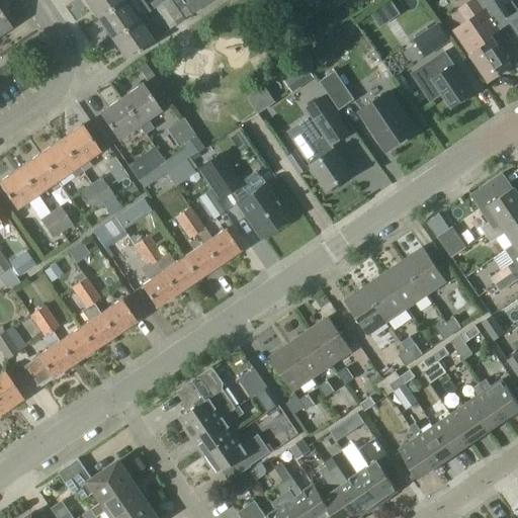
[(84,0),(96,17),(120,0),(84,0)]
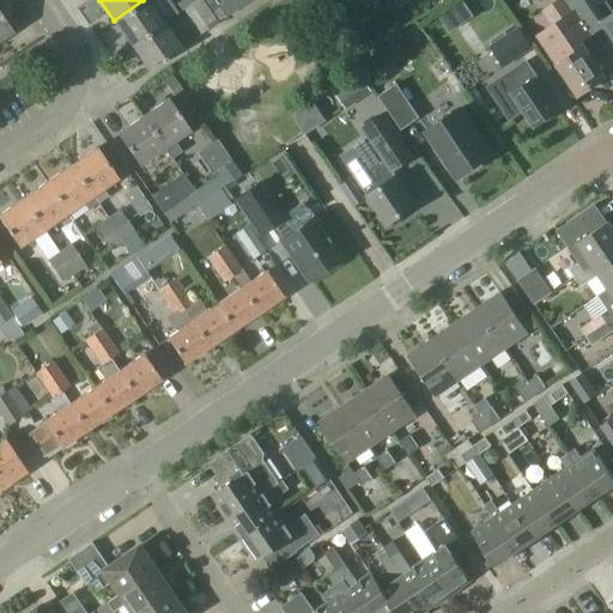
[(132,46),(163,24),(145,0),(143,0),(114,20),(132,46)]
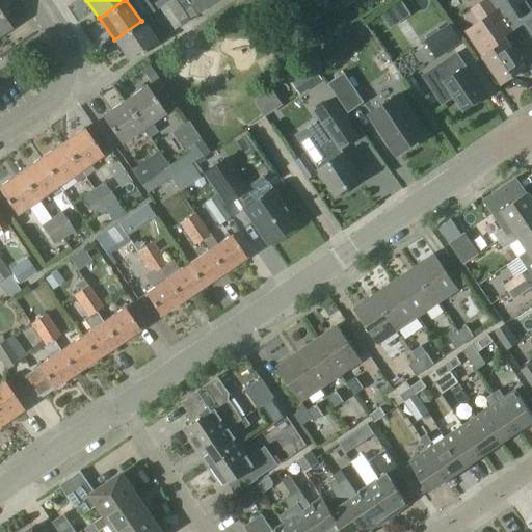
[(175,0),(169,0),(165,3),(181,26),(189,20),(184,14),(175,0)]
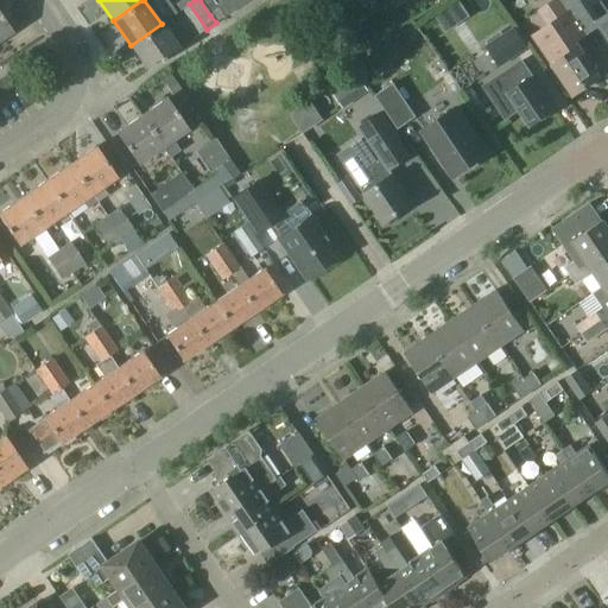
[(211,0),(200,0),(210,16),(219,10),(215,5),(211,0)]
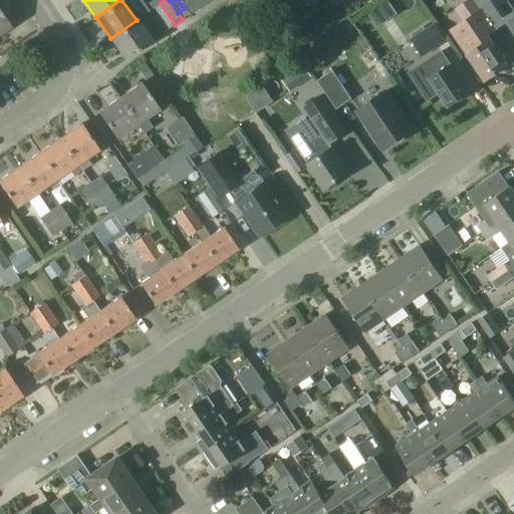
[(182,4),(185,8),(189,14),(210,0),(187,0),(182,4)]
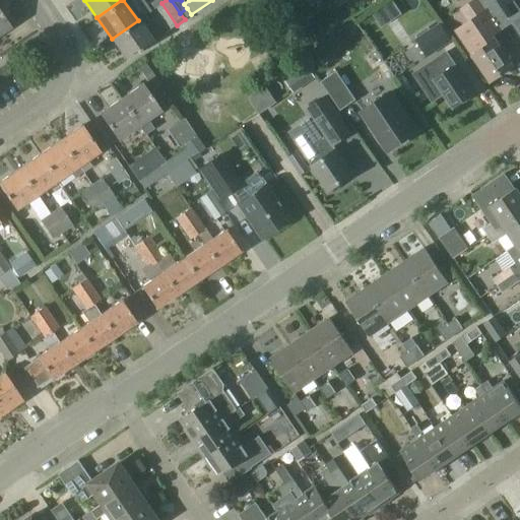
[(472,27),(494,12),(494,11),(490,14),(479,0),(472,0),(459,9),(467,21),(472,27)]
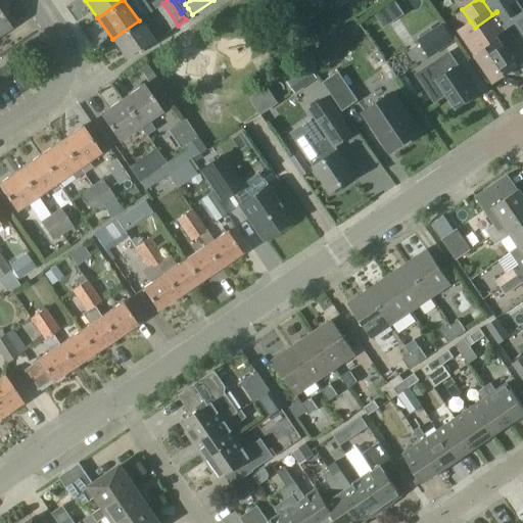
[(482,0),(492,14),(496,11),(496,12),(506,27),(516,20),(522,30),(522,10),(516,0),(482,0)]
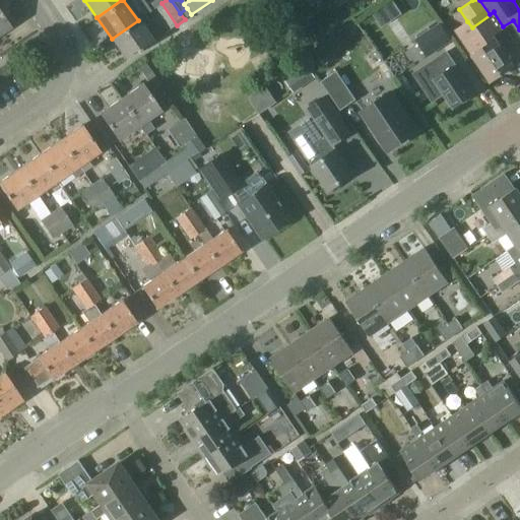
[(0,34),(10,27),(0,11),(0,34)]
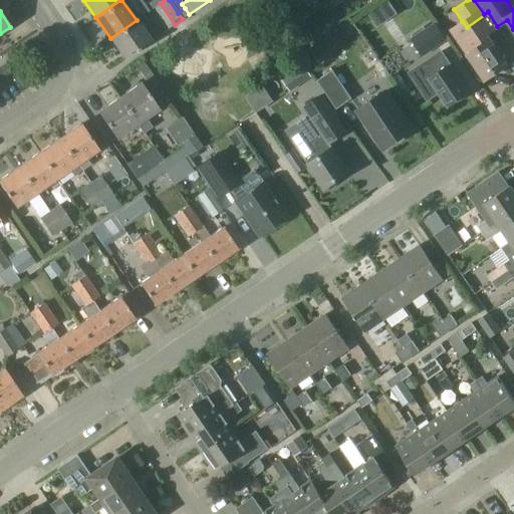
[(507,65),(486,34),(497,26),(488,12),(467,27),(462,21),(449,29),(466,55),(483,81),(507,65)]
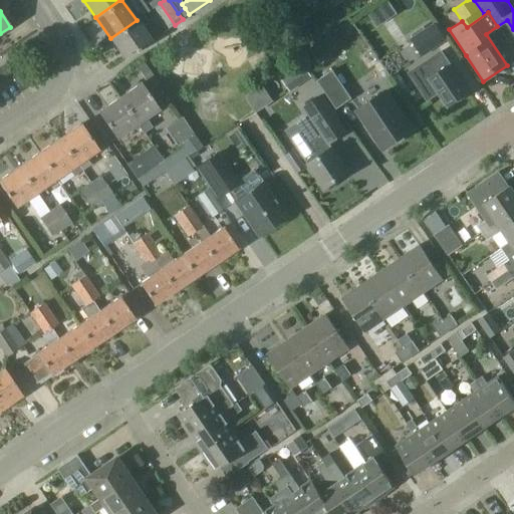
[(137,20),(110,38),(124,60),(152,42),(151,41),(159,35),(154,26),(145,32),(137,20)]
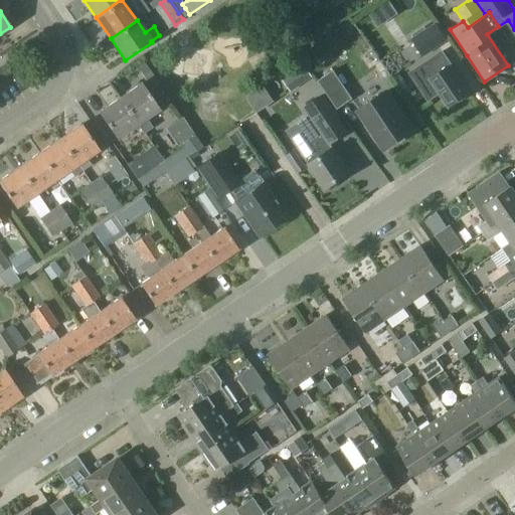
[(422,57),(448,40),(436,22),(410,39),(422,57)]
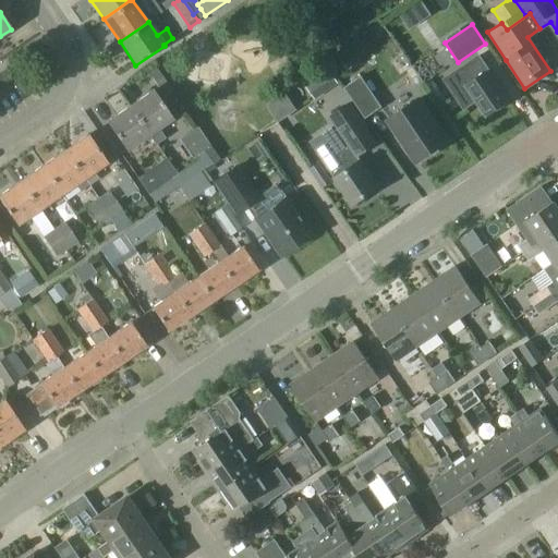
[(480,56),(445,79),(464,108),(476,99),(486,113),(509,99),(480,56)]
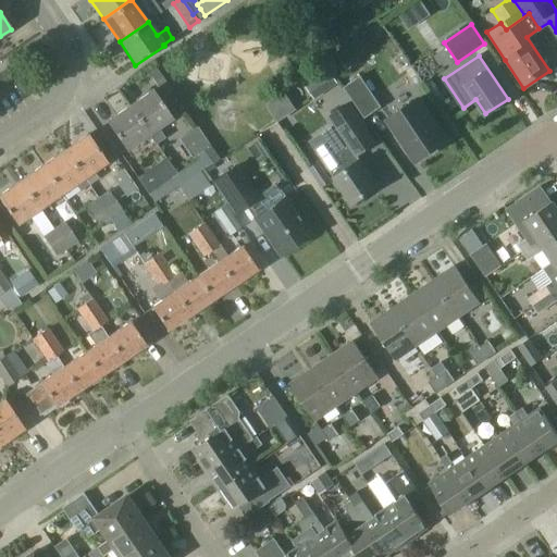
[(361,75),(344,86),(364,118),(382,106),(361,75)]
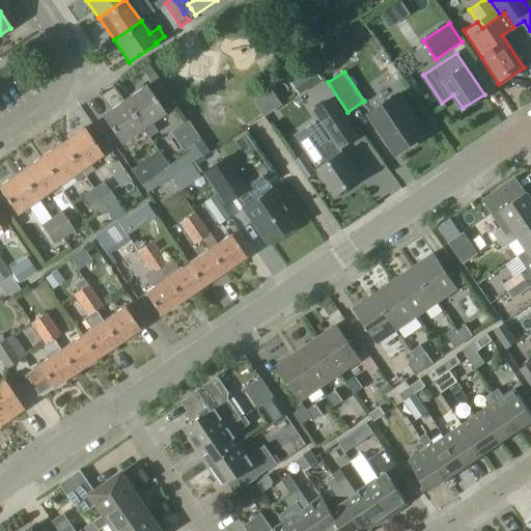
[(145,85),(123,101),(142,128),(149,139),(156,135),(147,124),(164,113),(145,85)]
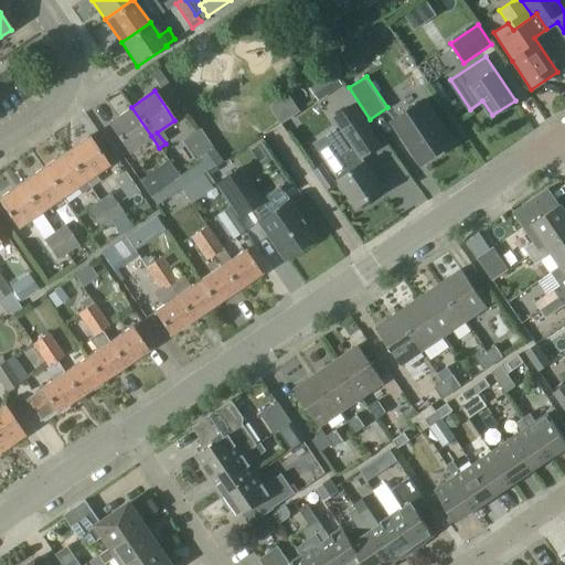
[(422,162),(454,141),(425,98),(393,119),(422,162)]
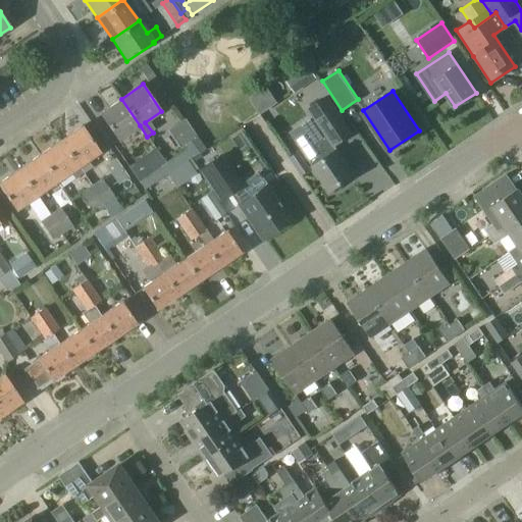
[(325,97),(308,109),(320,127),(296,144),(311,166),(312,165),(329,191),(355,174),(334,144),(351,134),(325,97)]
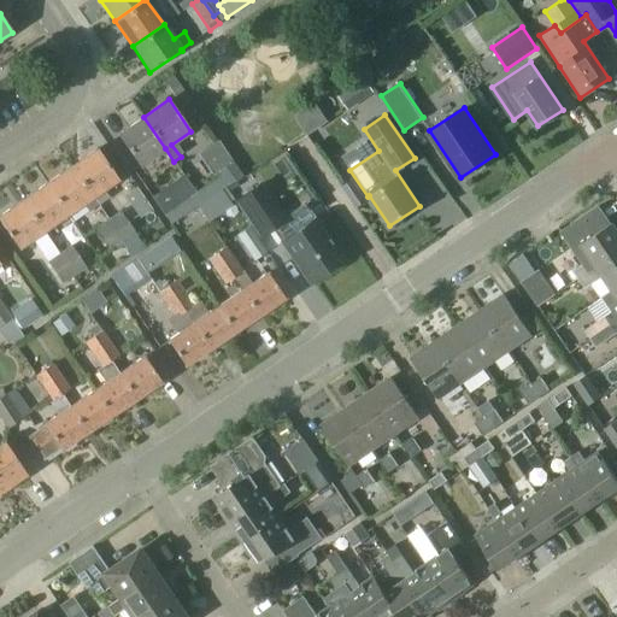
[(140,166),(165,148),(144,117),(118,134),(140,166)]
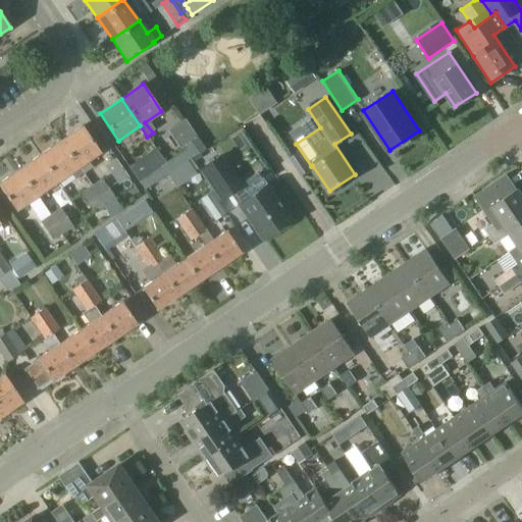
[(303,117),(281,134),(289,144),(311,127),(303,117)]
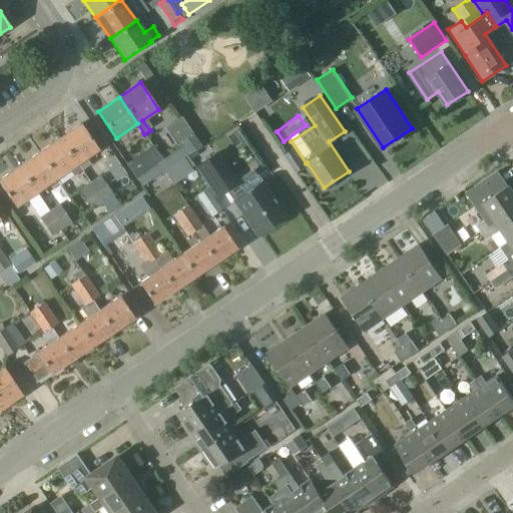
[(81,169),(89,164),(85,158),(98,149),(80,124),(59,138),(81,169)]
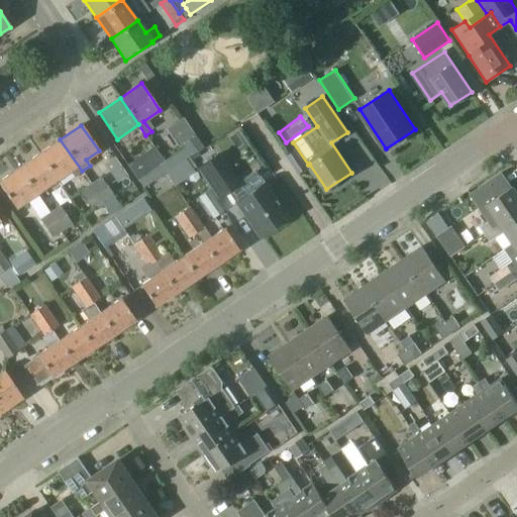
[(185,146),(191,154),(201,147),(192,133),(180,142),(183,147),(185,146)]
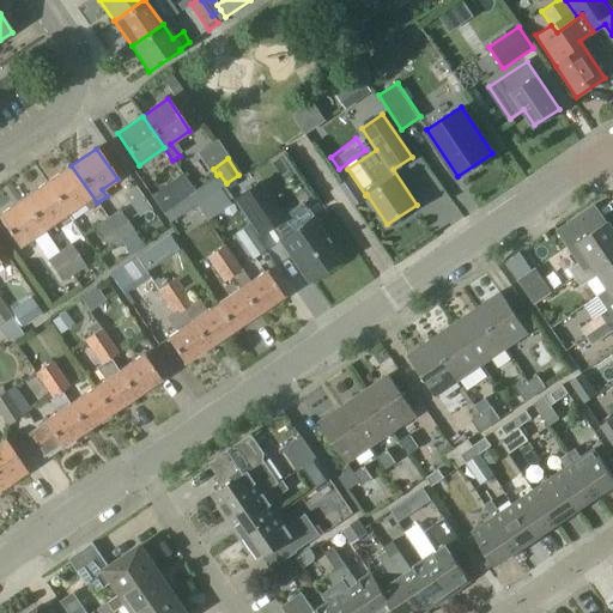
[(47,182),(68,213),(82,204),(86,211),(97,204),(97,202),(71,165),(47,182)]
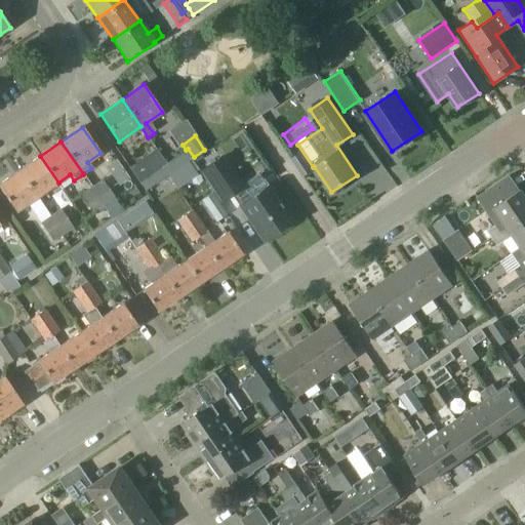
[(186,150),(166,163),(172,172),(194,157),(188,149),(186,150)]
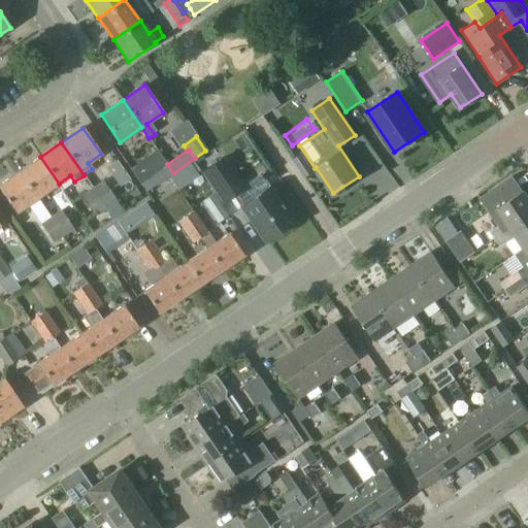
[(200,171),(222,203),(245,187),(224,155),(200,171)]
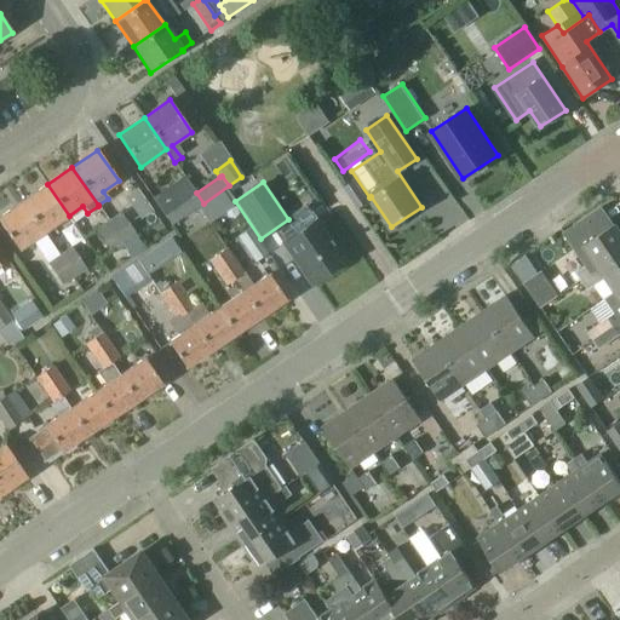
[(141,218),(151,210),(133,183),(121,190),(141,218)]
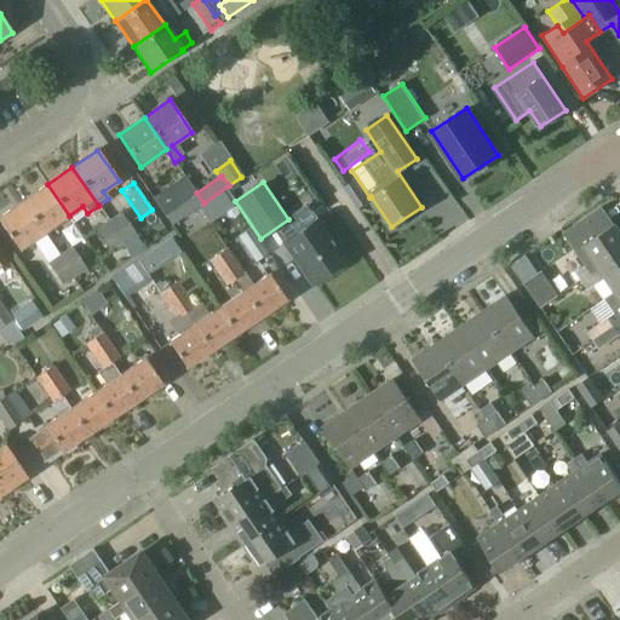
[(44,233),(69,216),(47,184),(23,201),(44,233)]
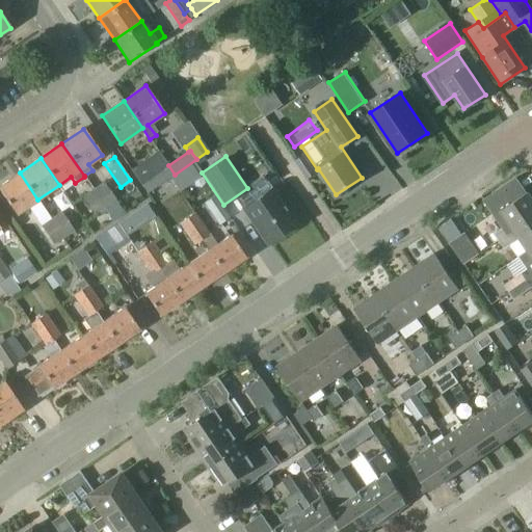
[(0,163),(0,181),(8,177),(0,163)]
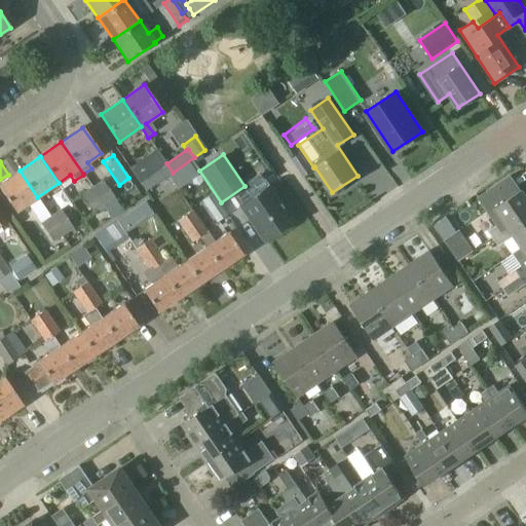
[(151,189),(150,188),(173,173),(166,163),(144,179),(147,183),(142,187),(146,192),(151,189)]
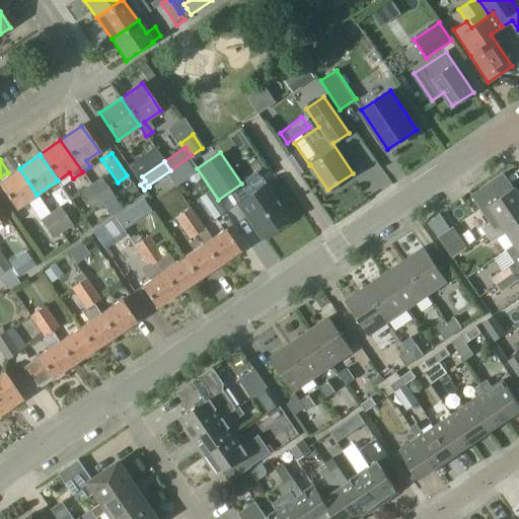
[(0,186),(15,209),(36,195),(19,168),(0,181),(0,186)]
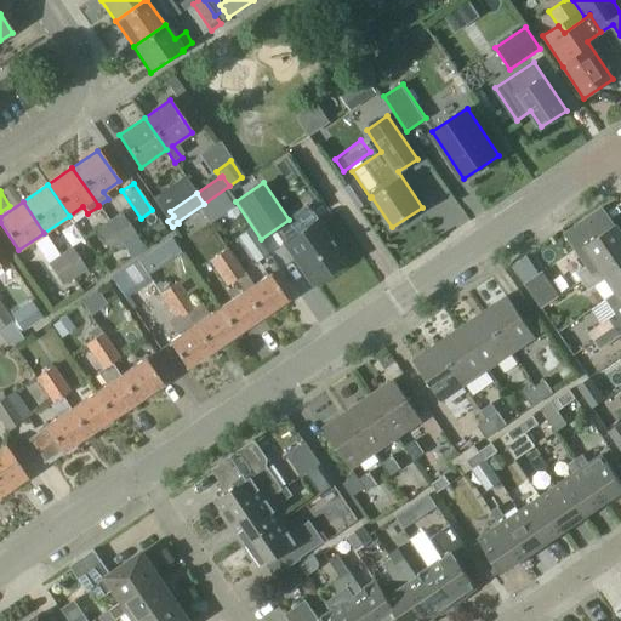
[(121,212),(109,221),(125,244),(136,235),(121,212)]
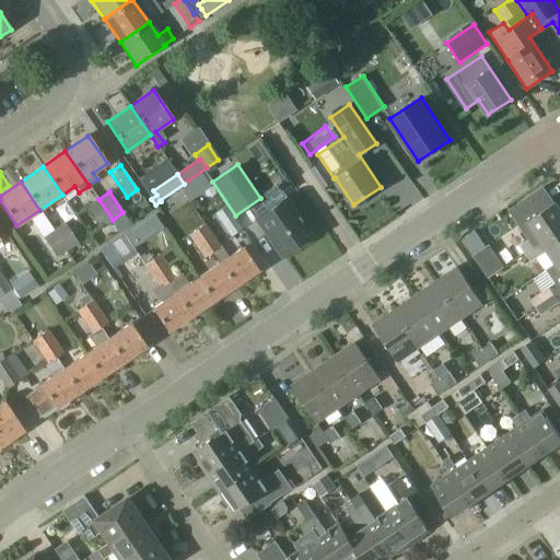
[(520,246),(525,255),(559,230),(559,208),(556,202),(548,208),(537,191),(508,211),(528,241),(520,246)]
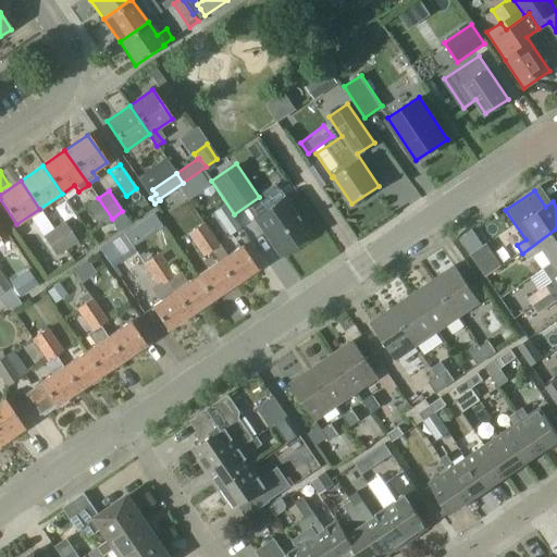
[(110,220),(112,219),(98,198),(87,206),(100,226),(110,220)]
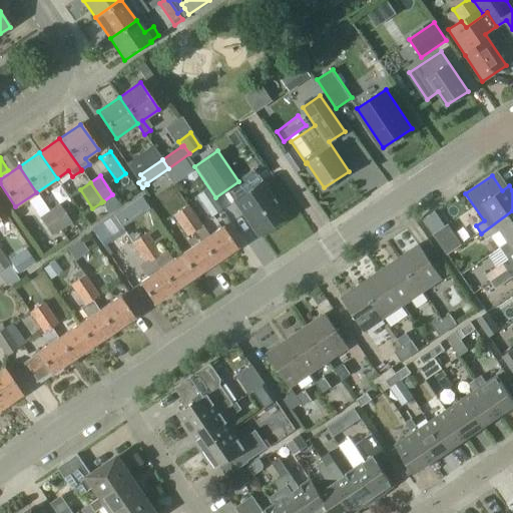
[(238,198),(234,200),(257,233),(284,215),(261,182),(238,198)]
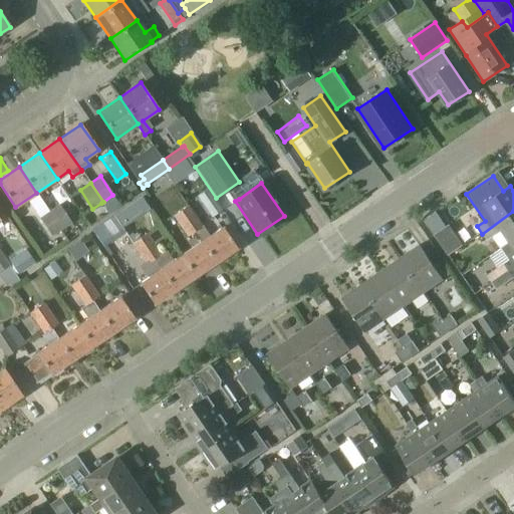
[(211,218),(222,210),(208,189),(196,197),(211,218)]
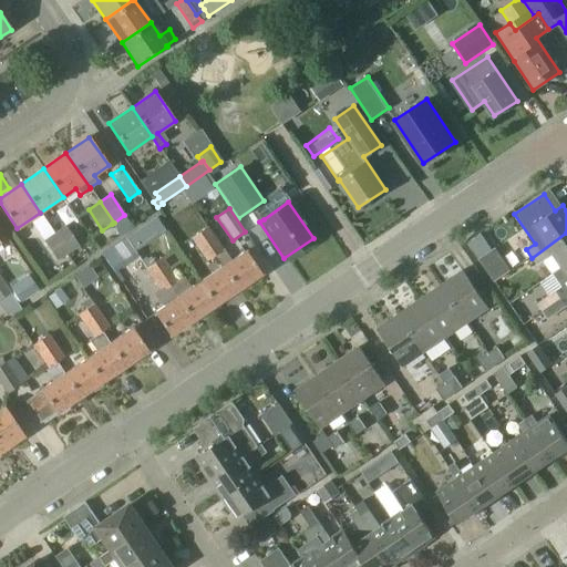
[(120,236),(133,227),(133,226),(124,215),(114,223),(112,224),(120,236)]
